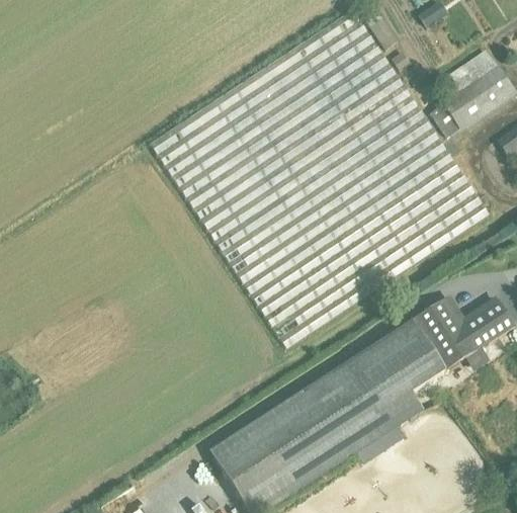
[(440,0),(418,15),(427,27),(448,12),(440,0)]
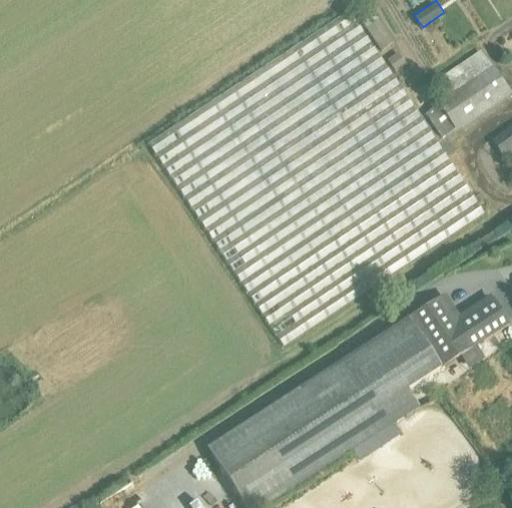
[(361,16),(382,49),(395,40),(373,8),(361,16)]
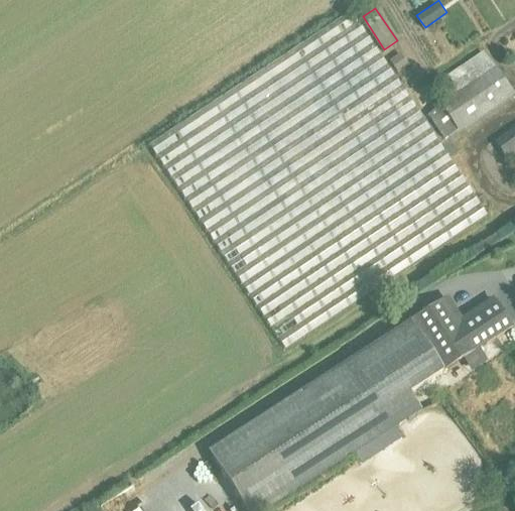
[(284,347),(487,213),(352,9),(149,143),(284,347)]
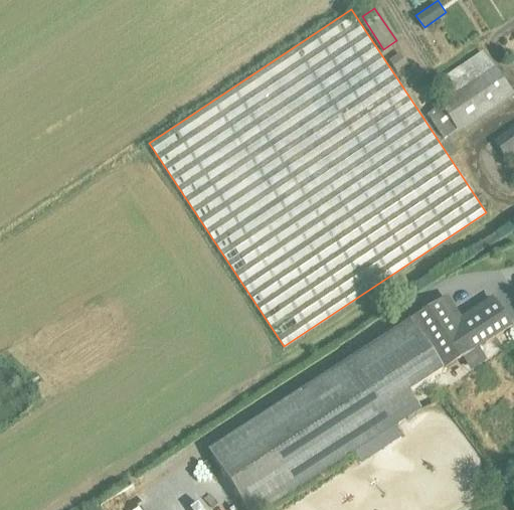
[(453,95),(495,65),(489,56),(483,48),(441,76),(446,85),(453,95)]
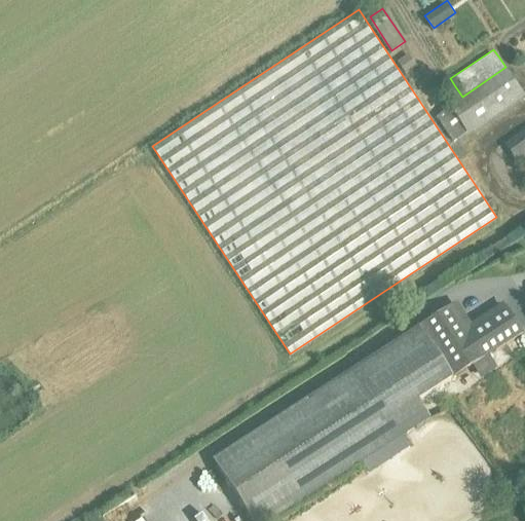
[(406,71),(417,63),(409,50),(398,59),(406,71)]
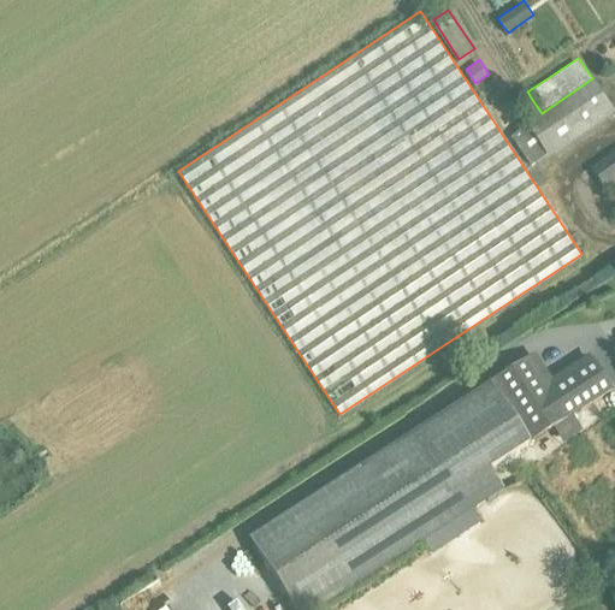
[(592,78),(542,113),(512,134),(531,163),(547,153),(548,157),(614,112),(614,108),(593,78),(592,78)]
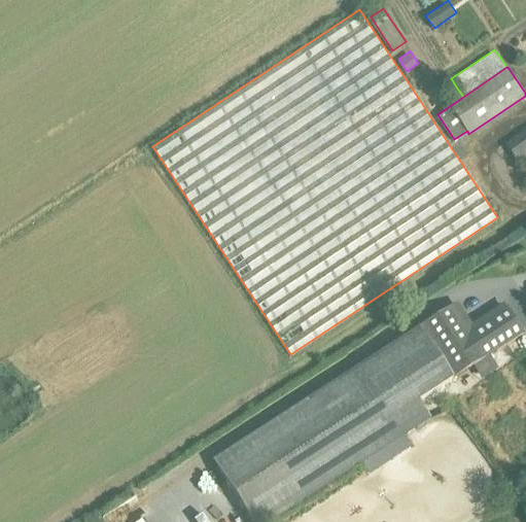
[(518,160),(525,154),(525,127),(505,141),(518,160)]
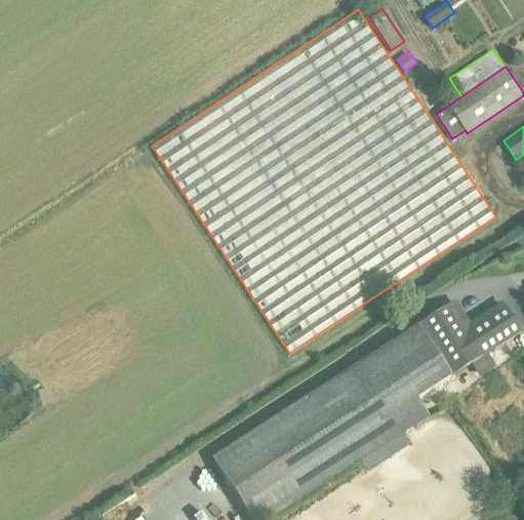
[(488,352),(523,329),(504,300),(470,321),(456,300),(212,456),(252,519),(268,519),(361,461),(368,470),(410,443),(404,433),(430,416),(417,398),(473,362),(480,373),(495,363),(488,352)]
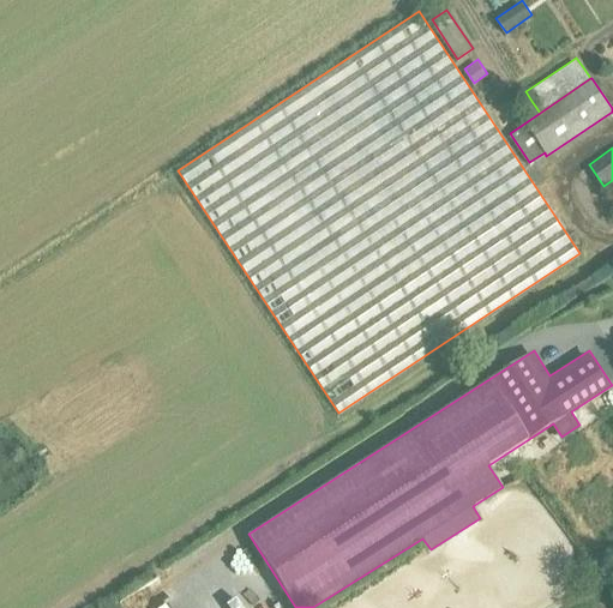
[(608,559),(612,555),(612,541),(602,548),(608,559)]
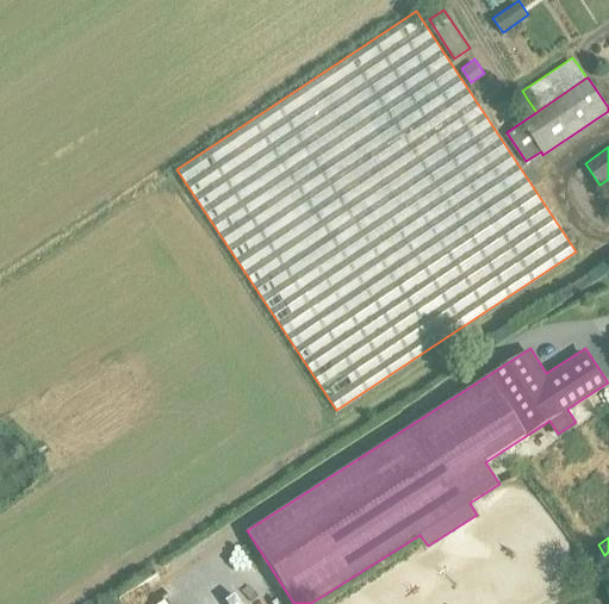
[(159,603),(185,603),(178,592),(159,603)]
